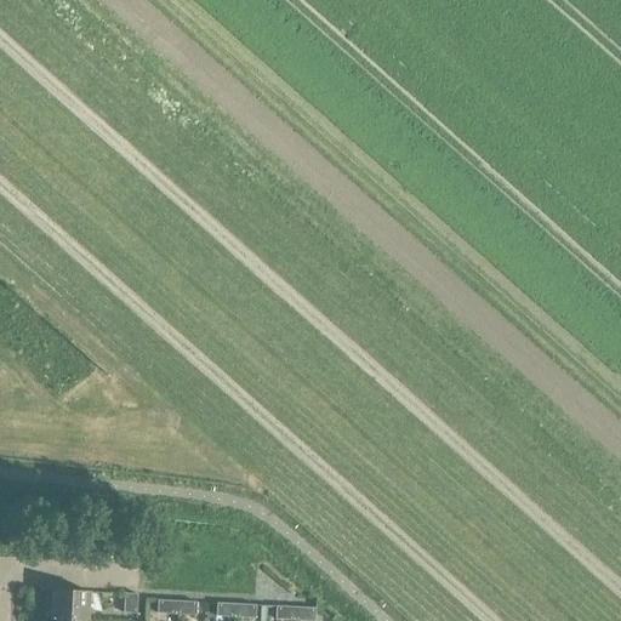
[(52,588),(52,590),(50,619),(83,620),(86,620),(89,591),(52,588)]
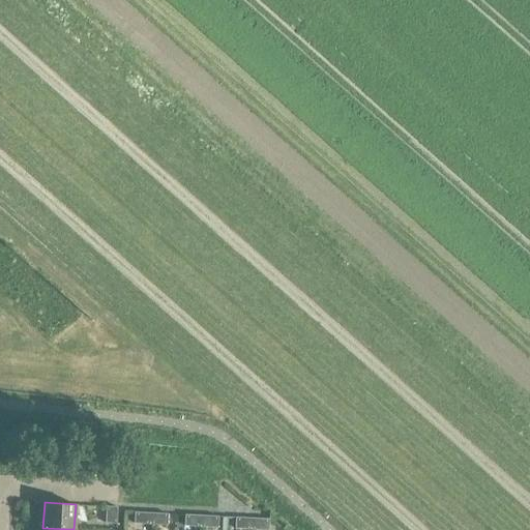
[(106,523),(117,524),(117,506),(106,506),(106,523)]
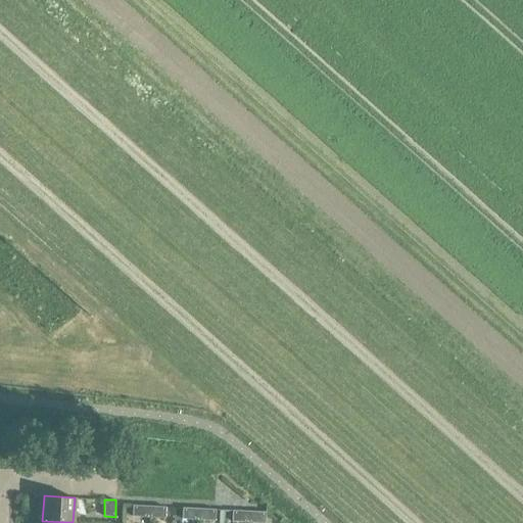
[(148,517),(149,506),(133,505),(132,516),(148,517)]
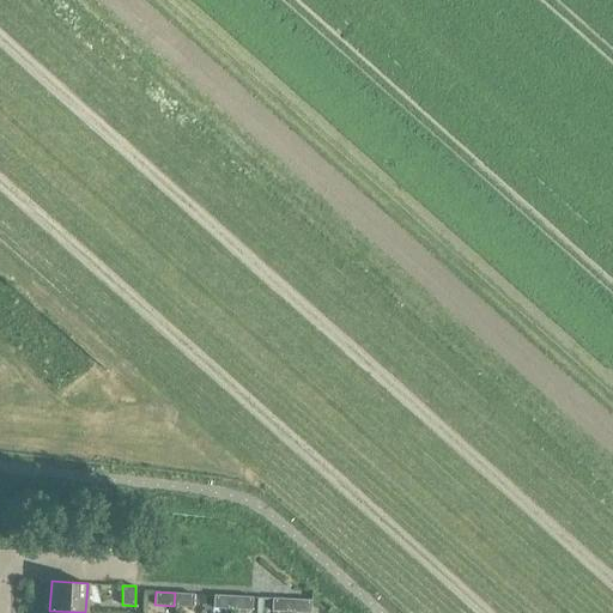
[(193,607),(194,594),(175,593),(174,606),(193,607)]
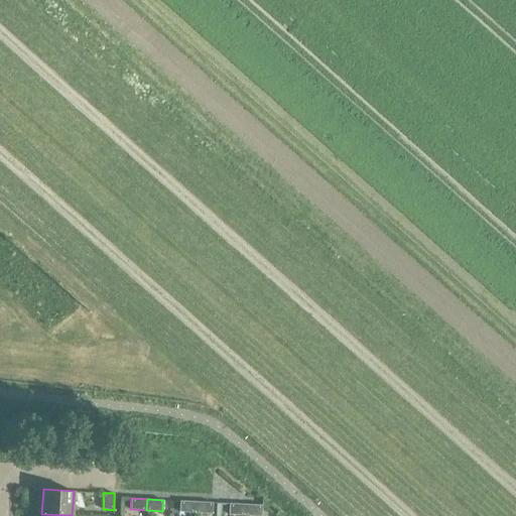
[(196,513),(197,502),(180,501),(179,512),(196,513)]
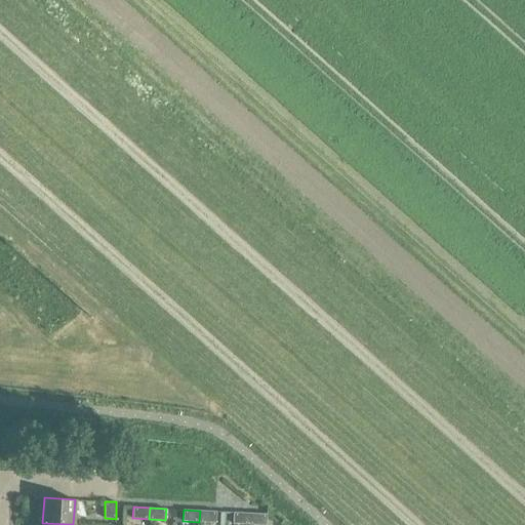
[(215,522),(216,511),(200,511),(199,522),(215,522)]
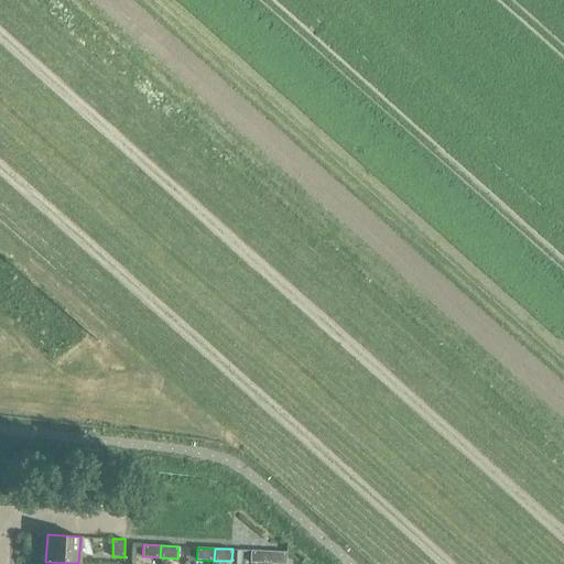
[(268,563),(269,551),(251,550),(250,562),(268,563)]
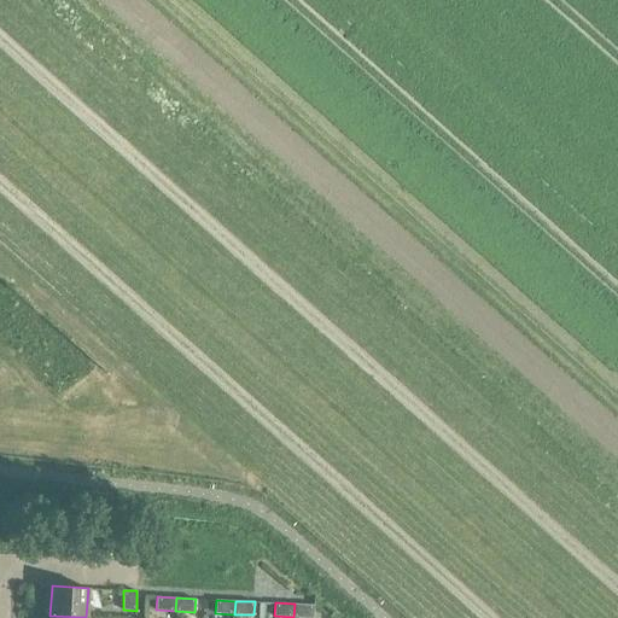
[(313,617),(314,605),(295,604),(293,617),(313,617)]
